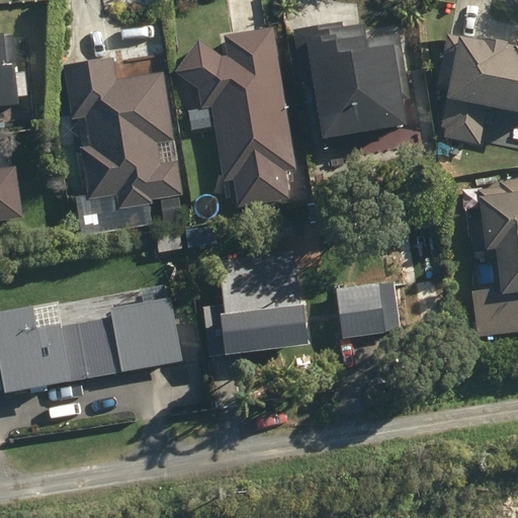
[(364,25),(344,28),(343,22),(293,30),(301,80),(313,79),(323,151),(416,138),(401,35),(366,40),(364,25)]
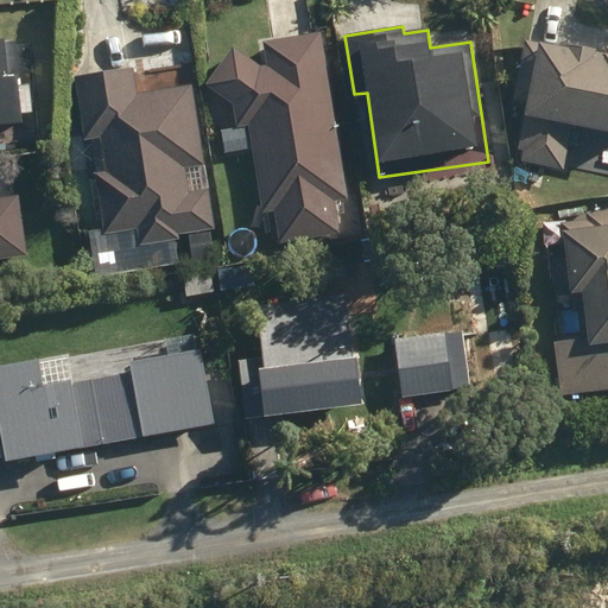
[(344,200),(320,36),(267,43),(270,70),(257,70),(236,55),(214,84),(239,105),(242,124),(254,122),(268,210),(280,209),(286,241),(339,234),(333,201),(344,200)]
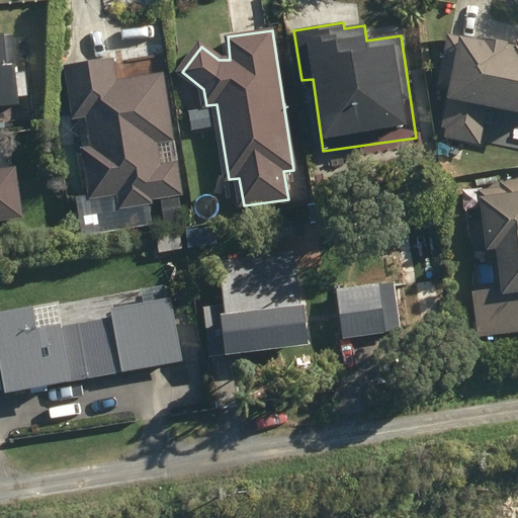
[(517,110),(517,40),(517,41),(516,47),(505,45),(506,44),(445,31),(444,40),(435,88),(445,90),(438,128),(444,130),(442,139),(481,146),(488,105),(517,110)]
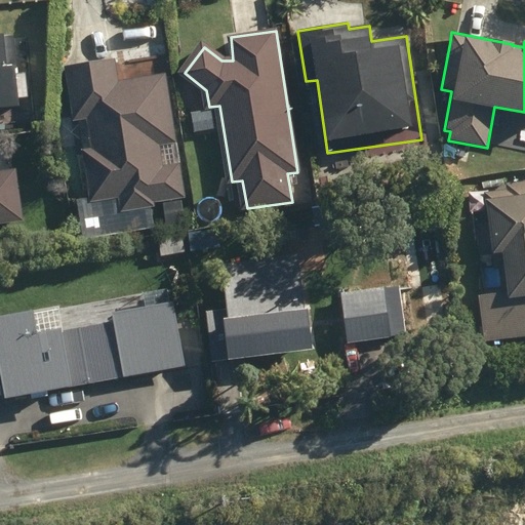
[(0,105),(17,104),(11,35),(0,35),(0,105)]
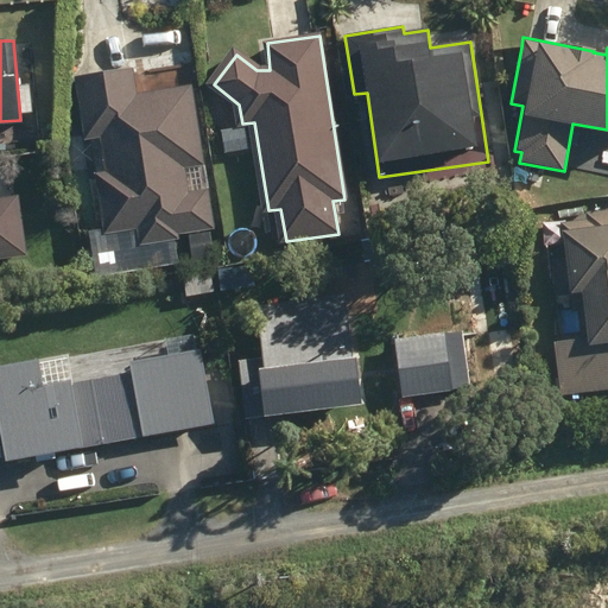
[(106,80),(80,83),(87,138),(103,135),(109,173),(99,175),(107,233),(140,228),(143,244),(178,239),(178,233),(214,229),(209,192),(189,196),(184,168),(203,164),(192,89),(138,97),(134,76),(106,80)]
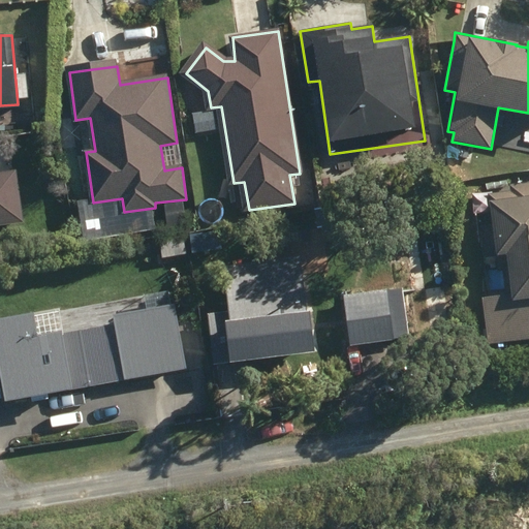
[(0,173),(0,227),(25,224),(17,172),(0,173)]
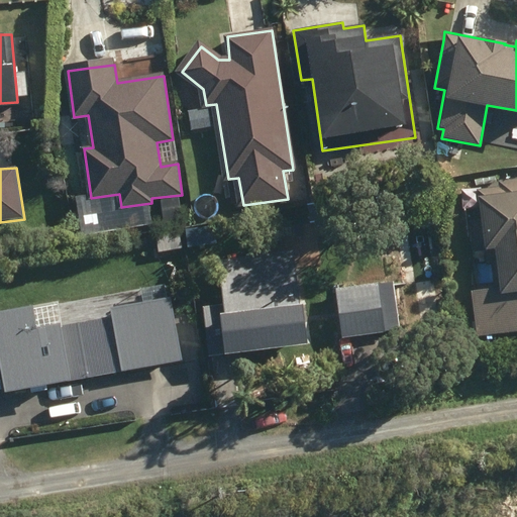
[(516,183),(503,185),(504,193),(483,196),(487,225),(475,227),(478,245),(489,244),(491,261),(495,260),(499,290),(476,293),(481,331),(516,326),(515,316),(516,315),(516,183)]
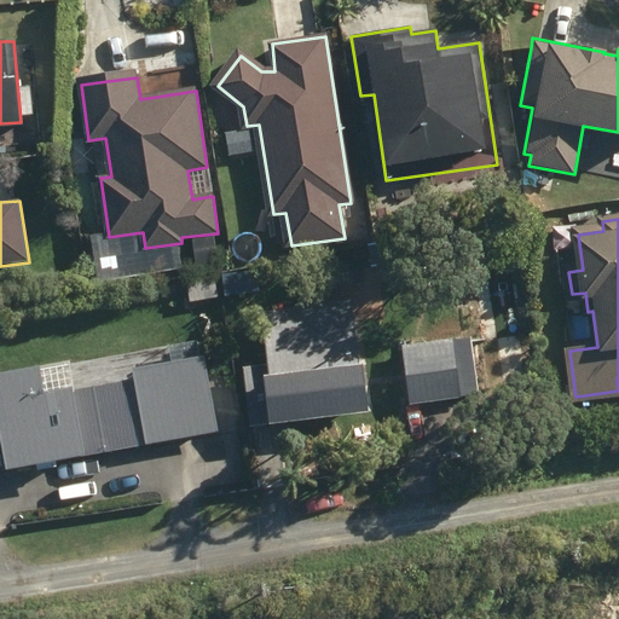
[(242,370),(249,431),(272,427),(369,415),(363,368),(359,369),(351,305),(261,316),(267,366),(242,370)]
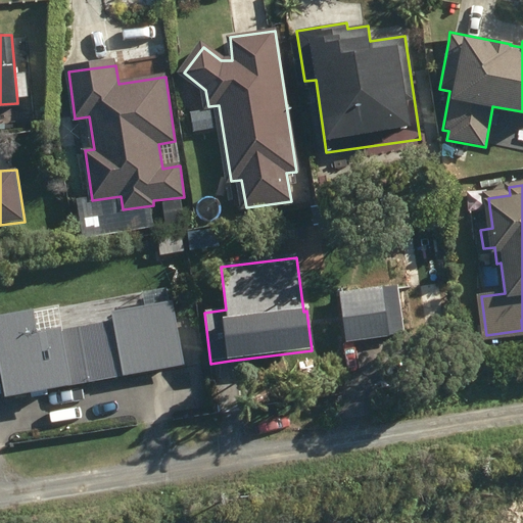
[(339,294),(345,343),(362,341),(403,336),(398,287),(339,294)]
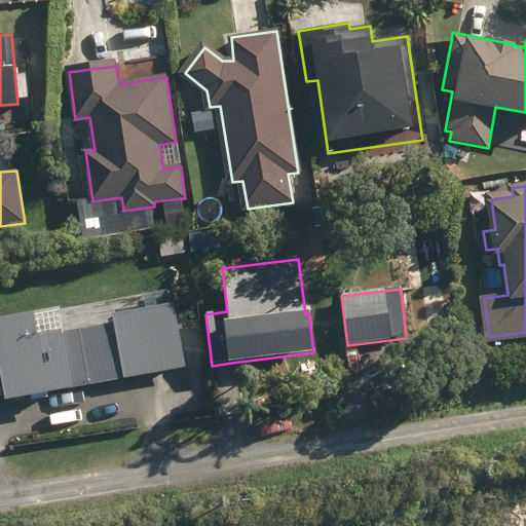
[(0,374),(4,396),(4,399),(186,367),(176,302),(111,313),(113,322),(63,331),(60,307),(0,316),(0,374)]
